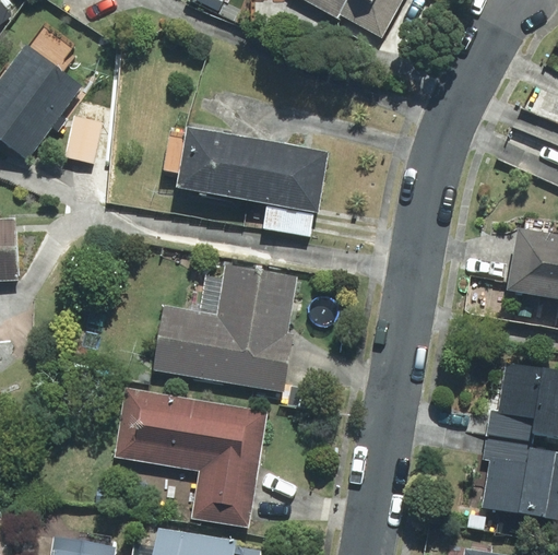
[(297,0),(381,44),(403,0),(297,0)]
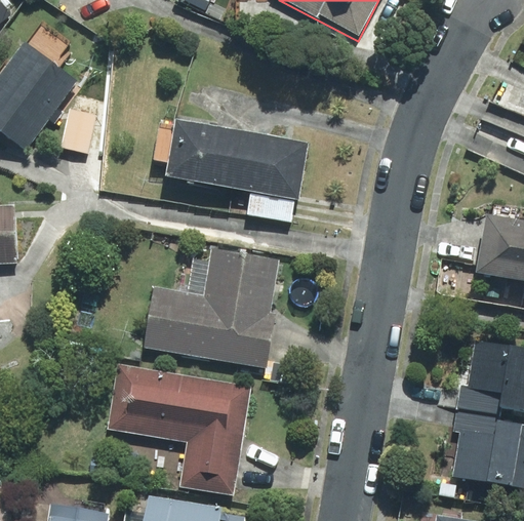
[(0,24),(10,16),(0,3),(0,24)]
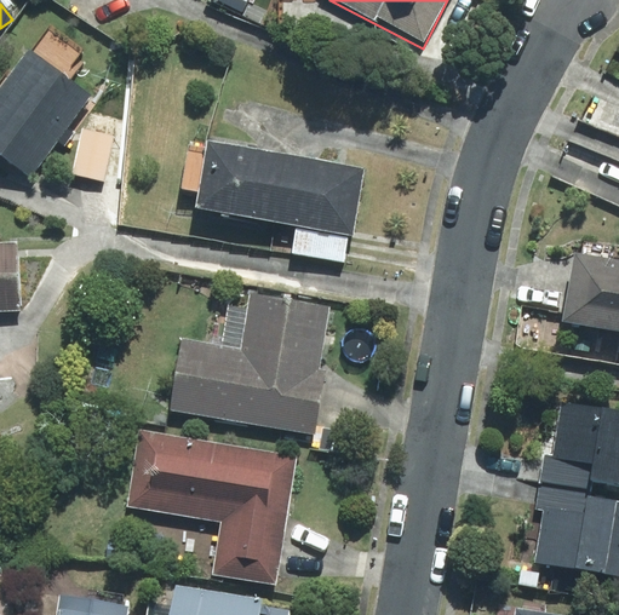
[(43,24),(27,47),(59,69),(74,46),(43,24)]
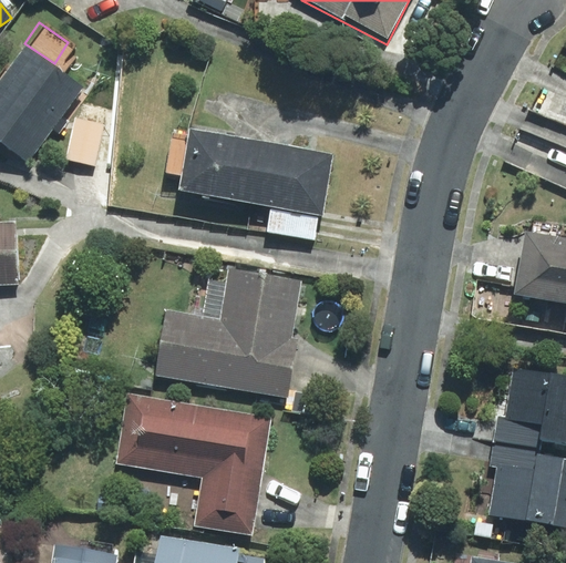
[(54,63),(24,43),(0,78),(0,143),(27,162),(39,146),(82,83),(54,63)]
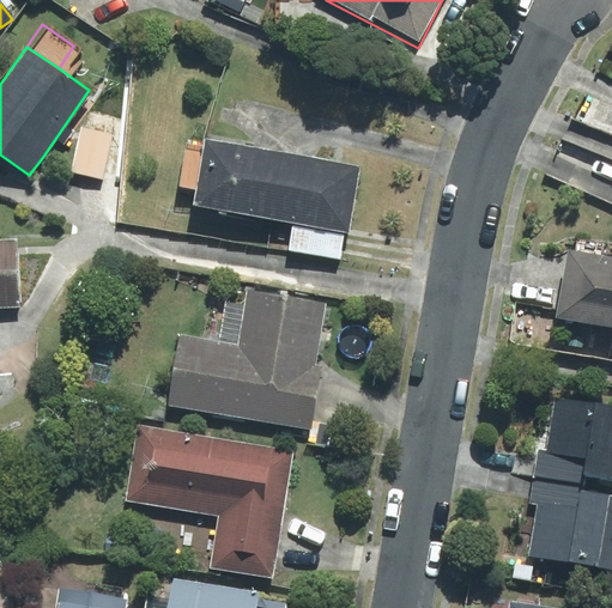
[(115,132),(82,125),(72,171),(105,178),(105,176),(115,132)]
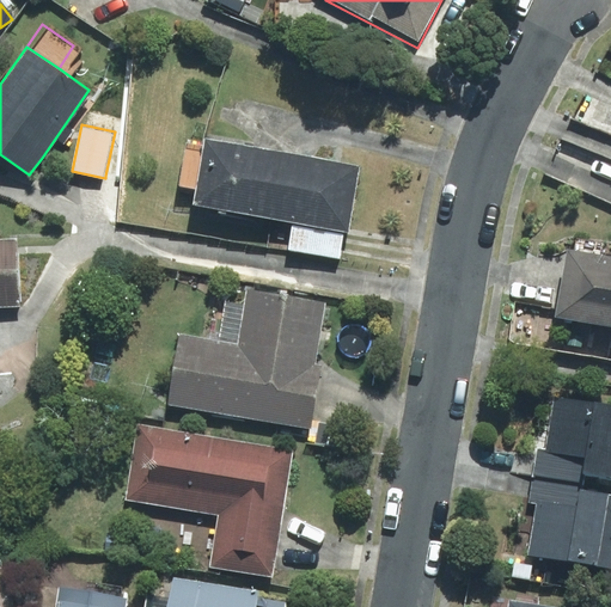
[(201,142),(200,142),(189,209),(270,222),(289,225),(342,233),(347,234),(358,166),(201,142)]
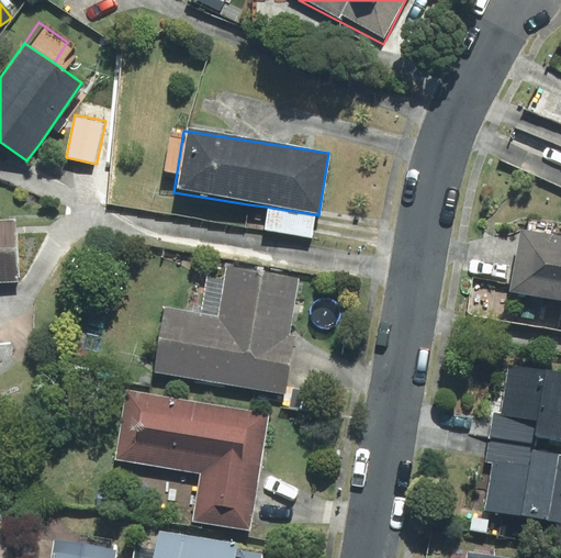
[(262,231),(311,237),(314,214),(266,207),(262,231)]
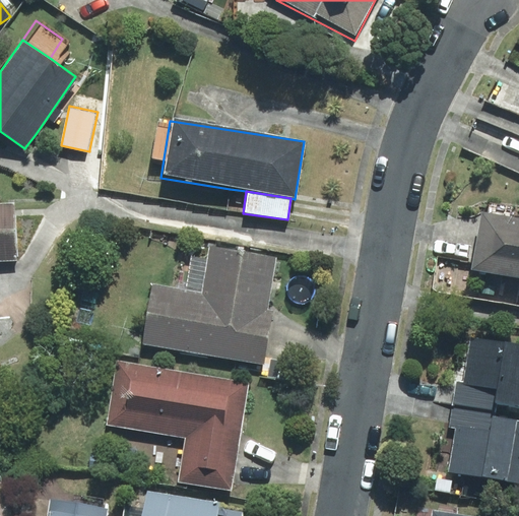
[(13,202),(0,202),(0,260),(16,259),(13,202)]
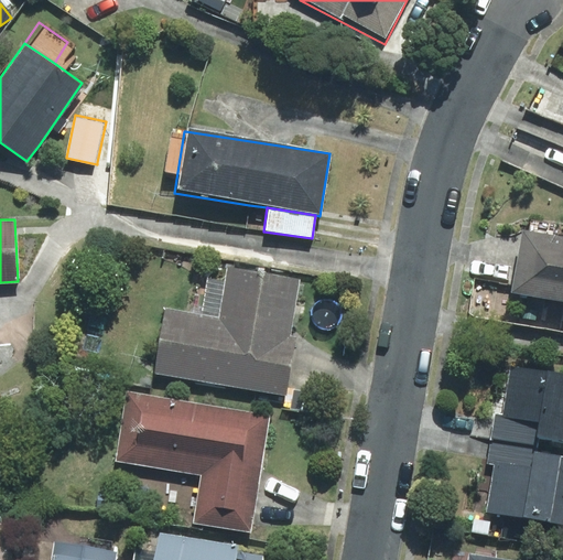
[(562,239),(519,232),(507,297),(562,307),(562,239)]
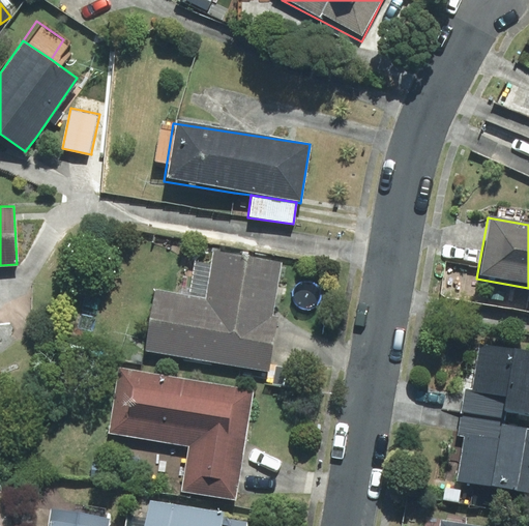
[(204,298),(153,290),(143,351),(269,372),(278,316),(272,315),(281,261),(212,251),(204,298)]
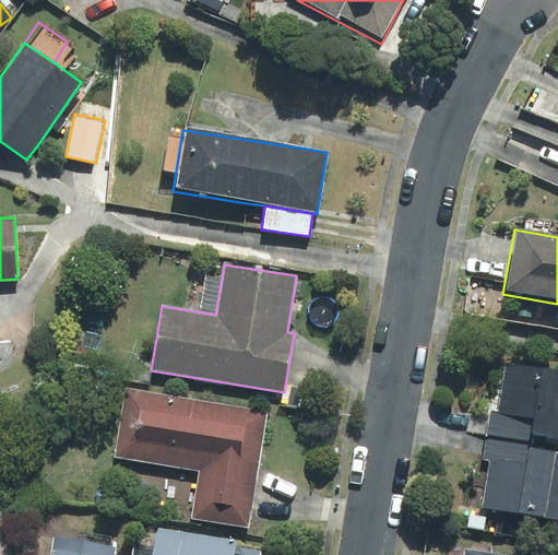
[(557,368),(518,362),(509,418),(527,421),(524,436),(557,441),(557,368)]
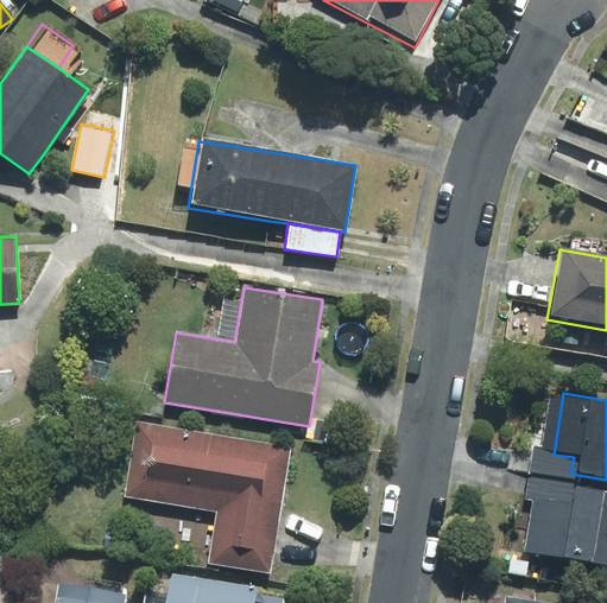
[(162,425),(134,420),(122,496),(214,512),(206,563),(270,573),(291,446),(162,425)]
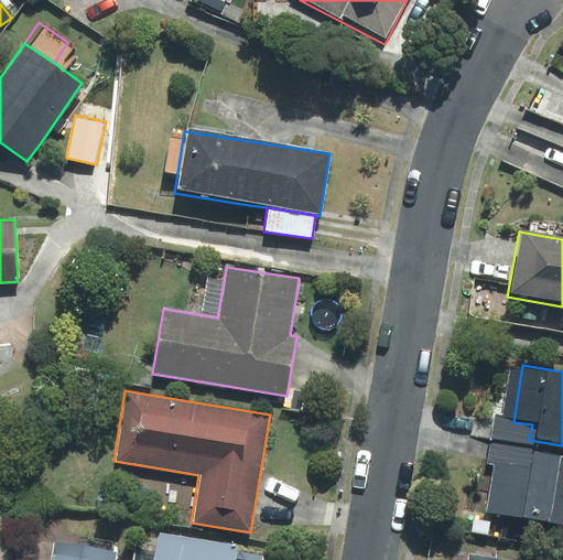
[(545,528),(559,458),(530,452),(528,467),(493,461),(484,510),(500,514),(499,519),(545,528)]
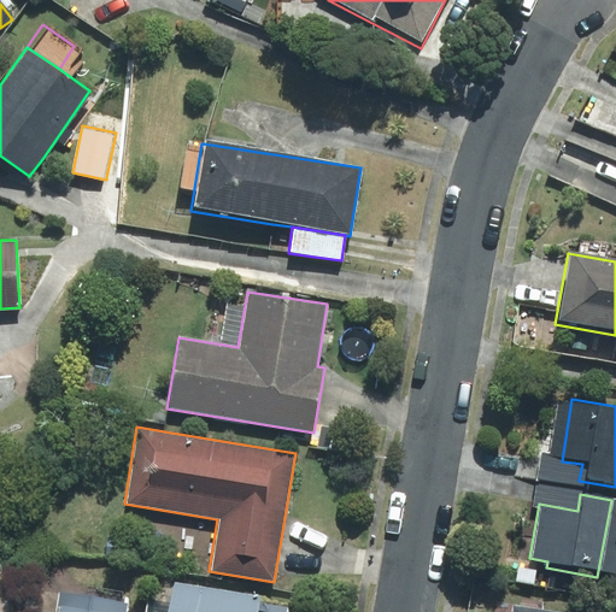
[(0,611),(11,611),(3,571),(0,571),(0,611)]
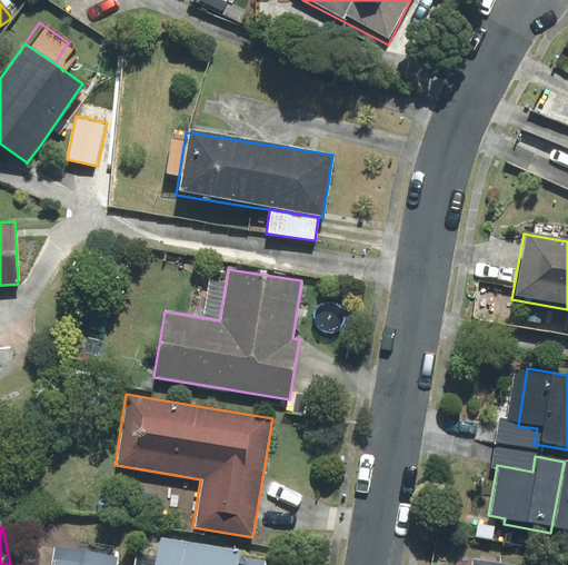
[(153,564),(267,564),(269,557),(159,537),(153,564)]
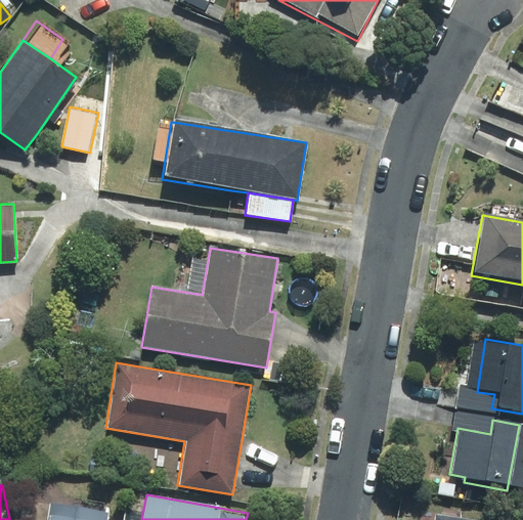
[(104,519),(106,512),(49,504),(46,519),(104,519)]
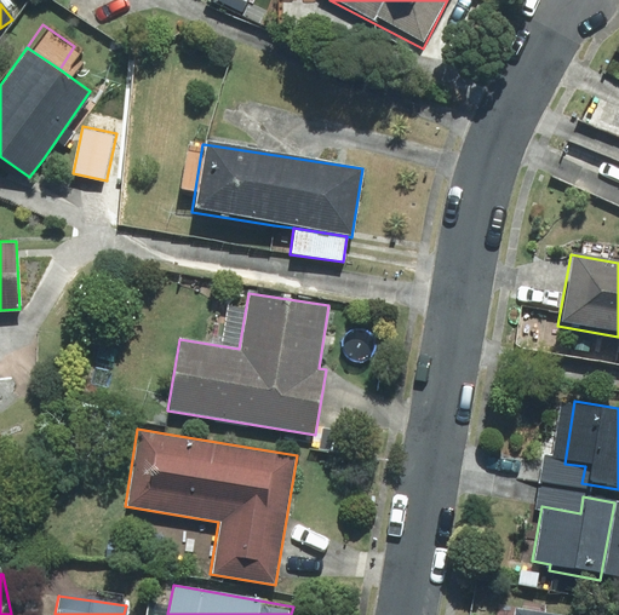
All buildings are outlined.
